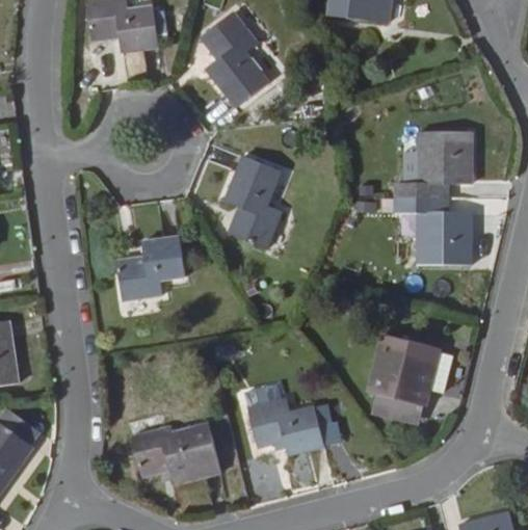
[(91,0),(97,40),(124,36),(126,50),(163,47),(158,6),(131,9),(130,0),(91,0)]
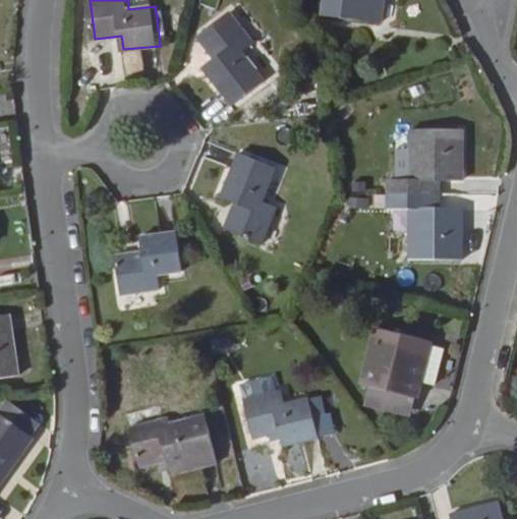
[(322,0),(321,13),(377,20),(379,0),(322,0)]
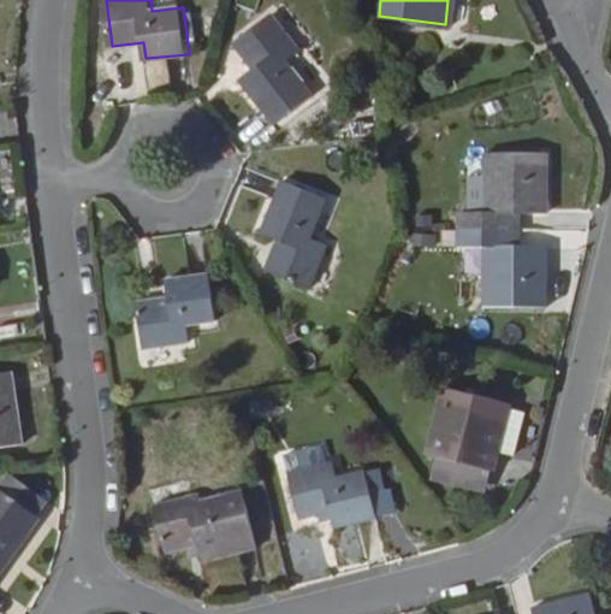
[(237,82),(271,124),(309,95),(284,63),(298,52),(270,15),(233,42),(254,70),(237,82)]
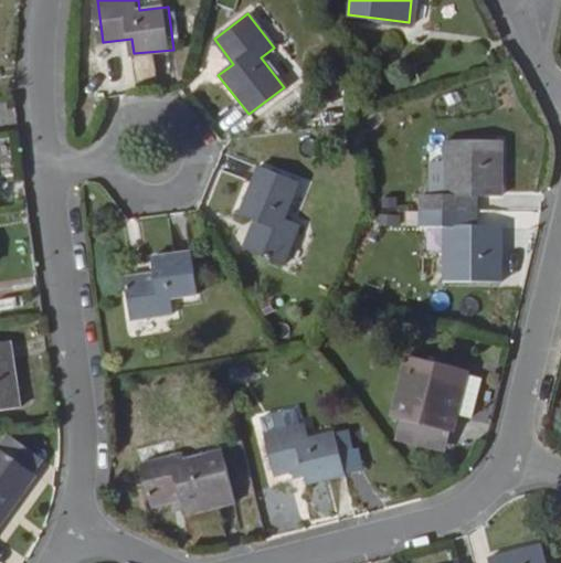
[(500,195),(500,139),(447,139),(446,194),(422,194),(422,210),(467,209),(467,194),(477,194),(500,195)]
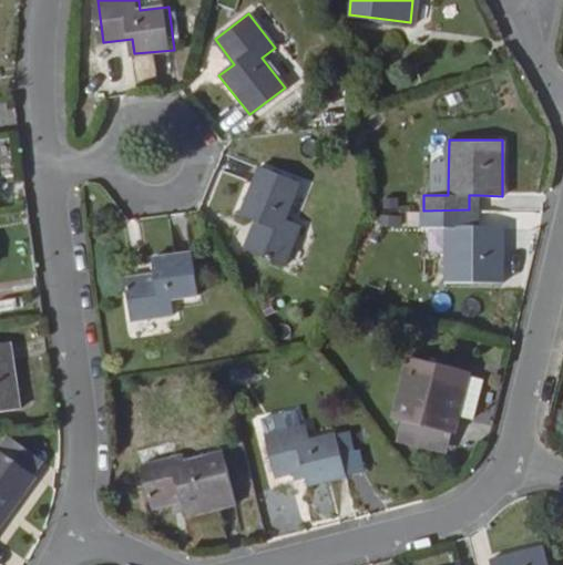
[(253,223),(242,250),(283,267),(298,227),(283,221),(296,186),(255,170),(236,216),(253,223)]
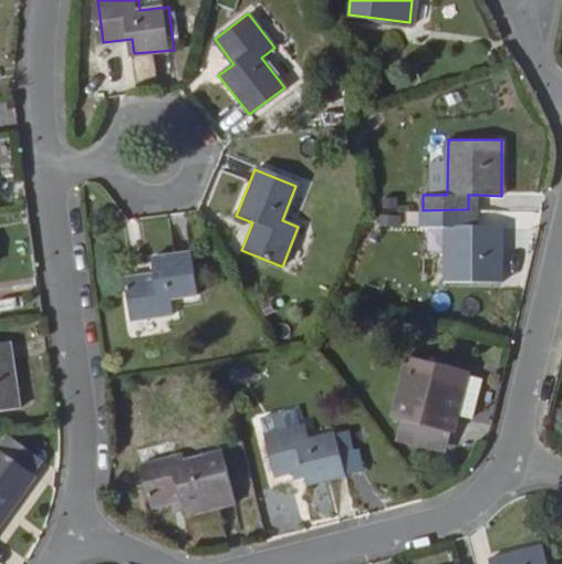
[(478,209),(478,195),(468,195),(468,209),(478,209)]
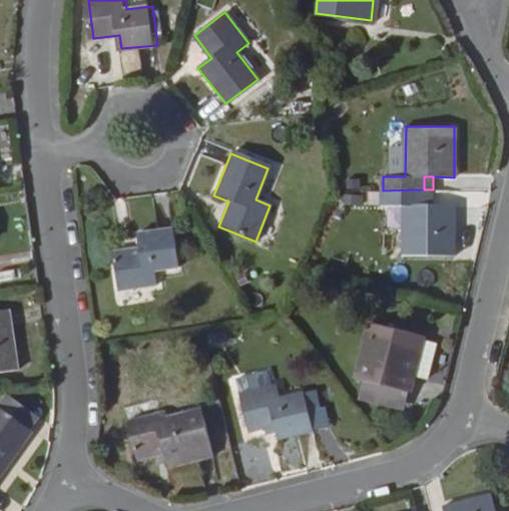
[(453,253),(453,204),(433,203),(423,203),(424,189),(383,190),(383,203),(405,203),(404,253),(453,253)]
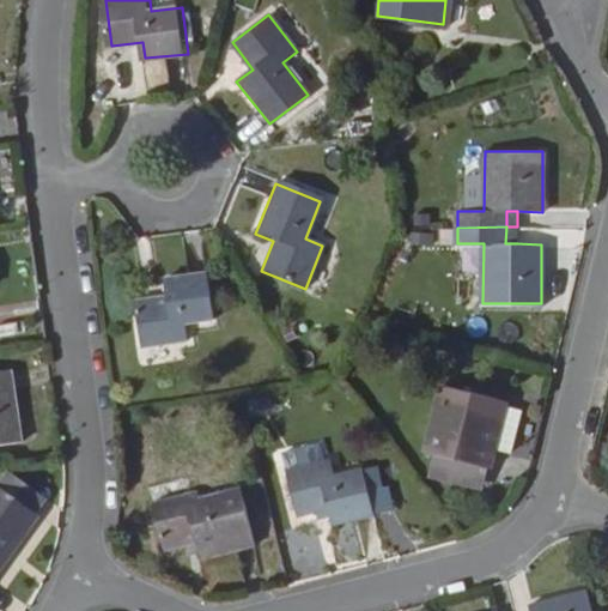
[(517,243),(517,227),(506,227),(505,243),(517,243)]
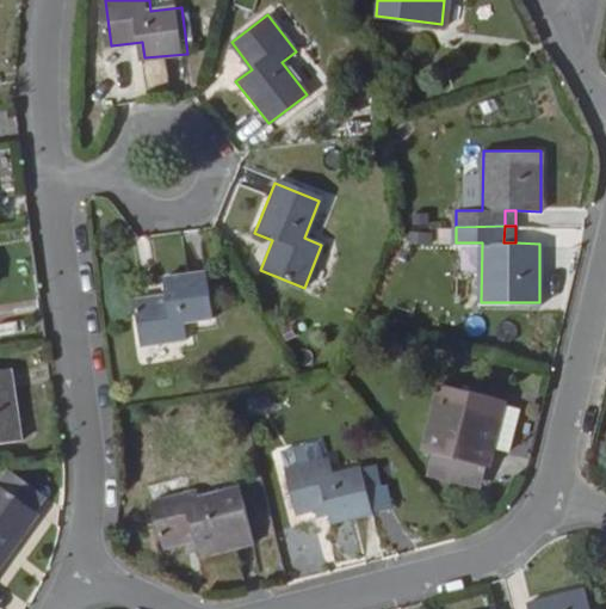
[(130,301),(136,348),(179,342),(177,324),(206,320),(199,272),(156,278),(159,296),(130,301)]
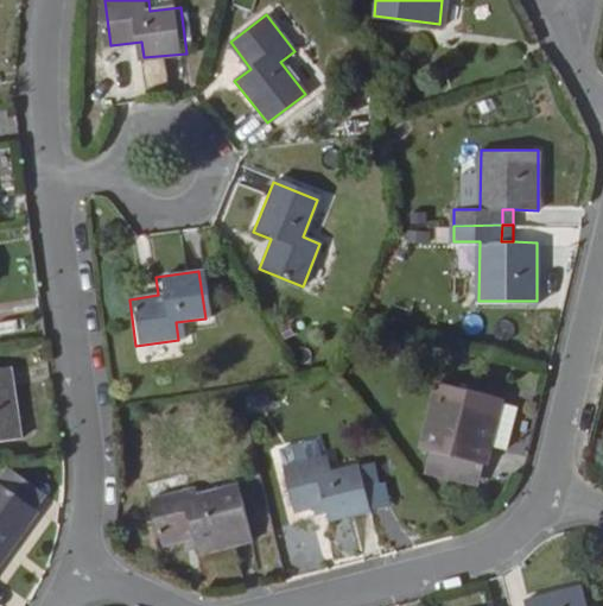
[(0,440),(18,437),(8,366),(0,367),(0,440)]
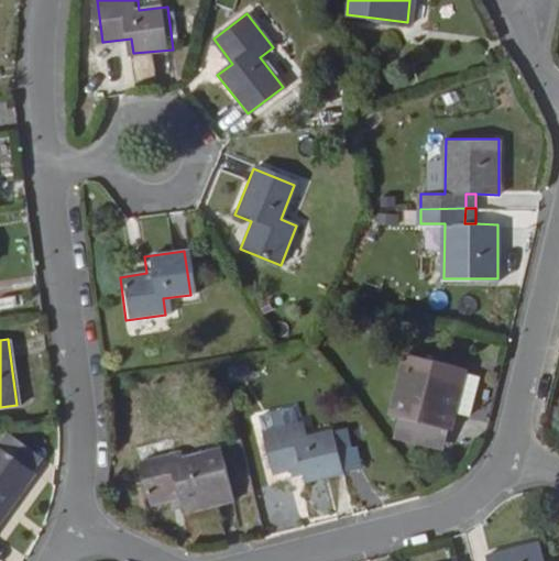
[(455,421),(469,364),(409,349),(395,408),(406,411),(455,421)]
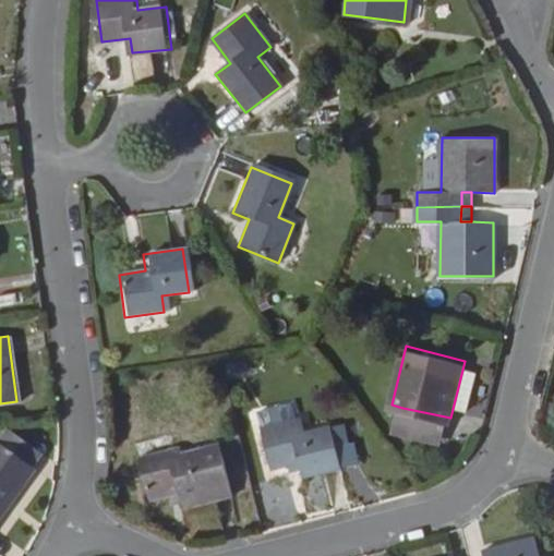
[(446,437),(450,418),(402,408),(398,426),(446,437)]
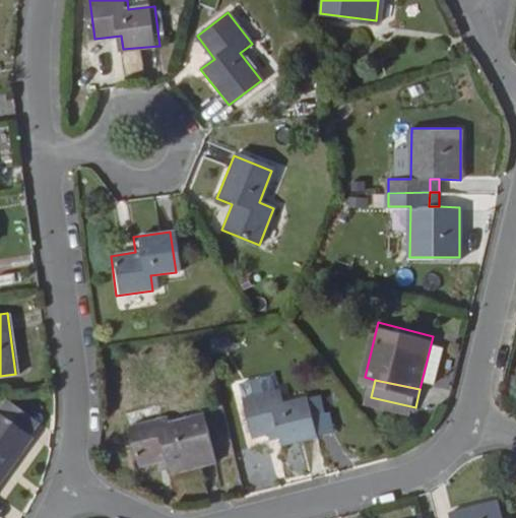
[(316,433),(307,396),(283,402),(280,388),(242,397),(251,435),(276,429),(279,442),(316,433)]
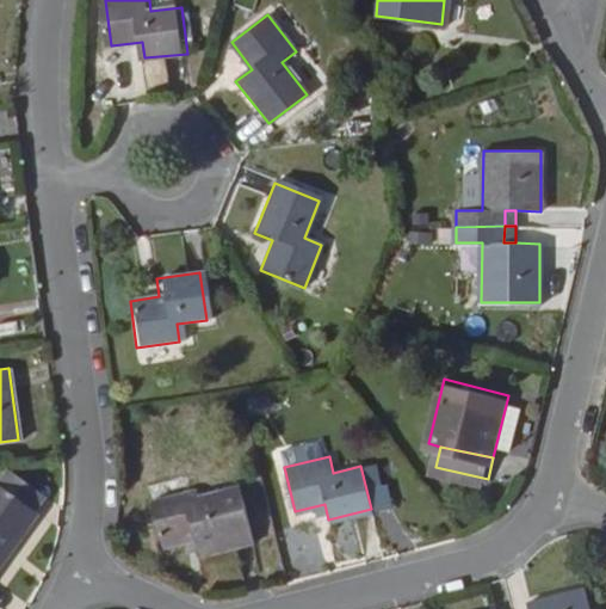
[(389,505),(384,483),(378,484),(373,463),(360,466),(371,509),(389,505)]
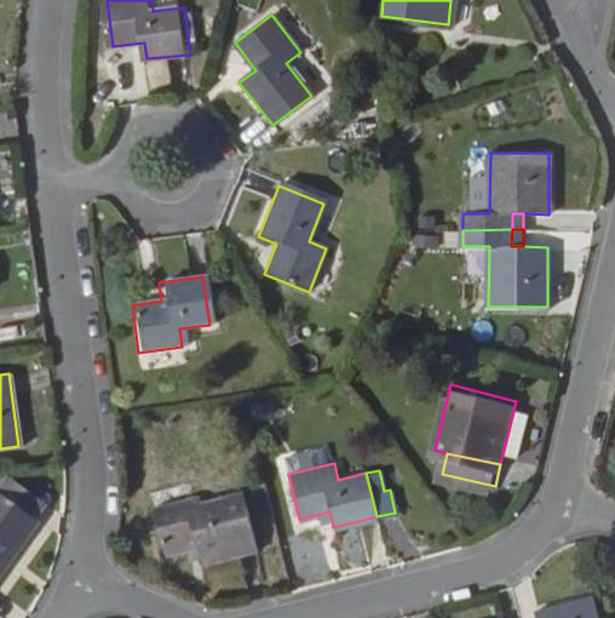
[(0,495),(4,498),(15,484),(4,476),(0,481),(0,495)]
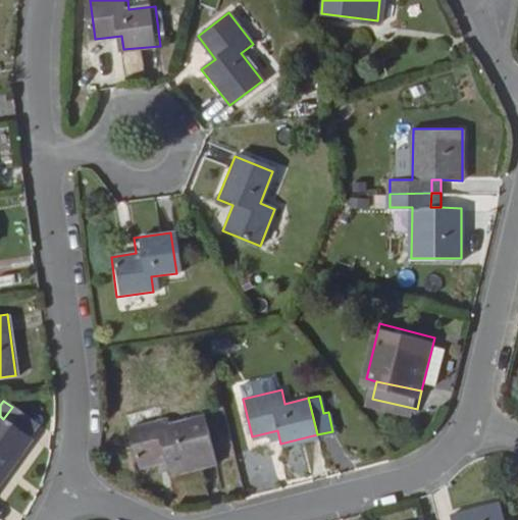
[(0,478),(30,437),(28,435),(36,423),(12,407),(3,419),(0,416),(0,478)]
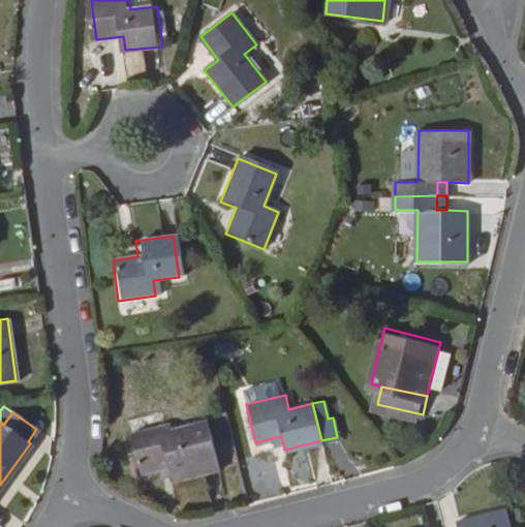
[(131,432),(141,471),(170,465),(173,481),(218,469),(209,429),(175,437),(172,423),(131,432)]
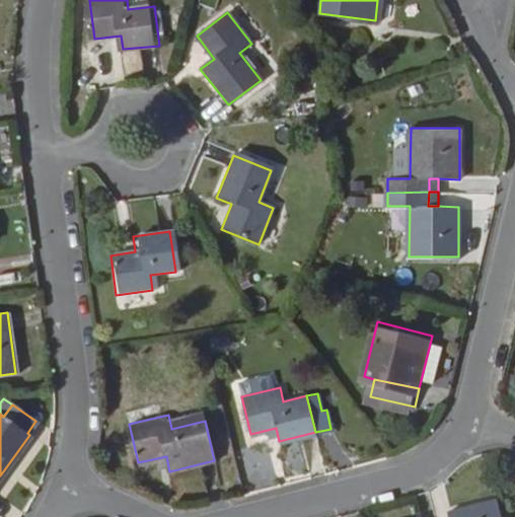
[(501,516),(498,501),(448,514),(448,516),(501,516)]
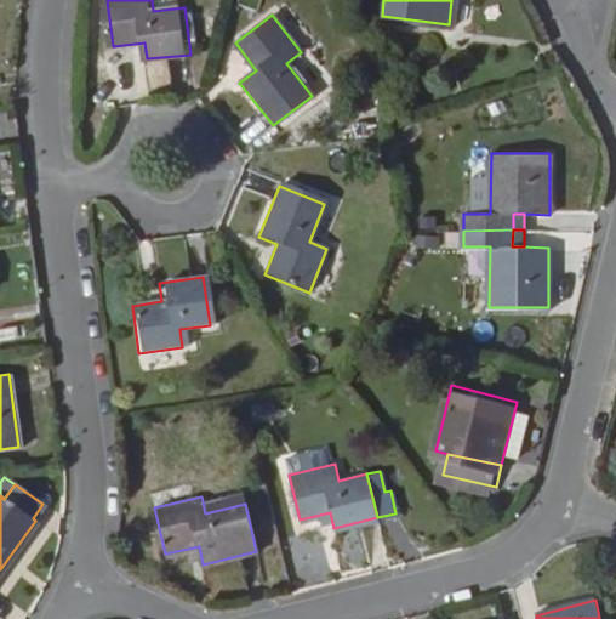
All buildings are outlined.
